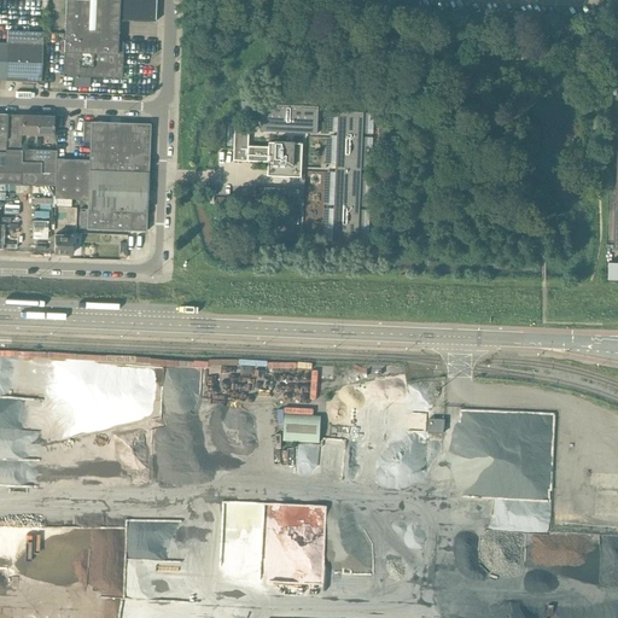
[(64,52),(63,75),(121,77),(123,42),(117,42),(118,21),(155,22),(156,0),(65,0),(64,52)]
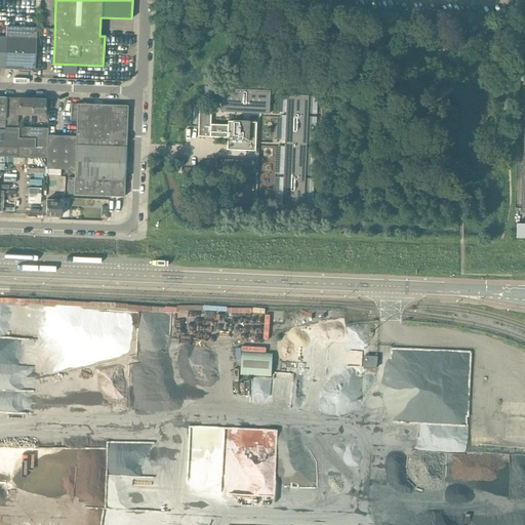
[(5,68),(34,70),(36,28),(6,26),(5,37),(6,37),(5,68)]
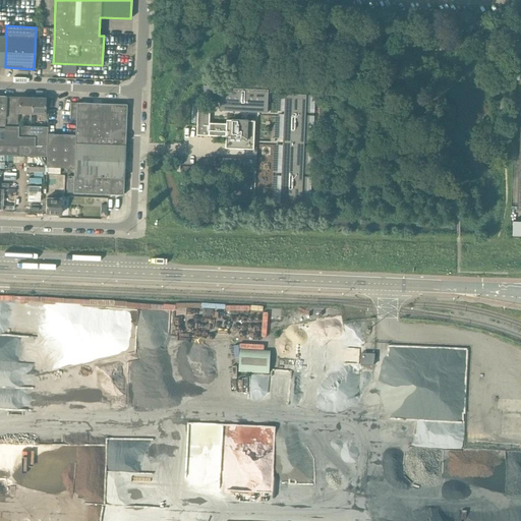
[(220,88),(220,111),(222,111),(236,112),(268,113),(268,102),(269,92),(269,90),(268,90),(269,83),(248,83),(245,82),(221,81),(221,88),(220,88)]
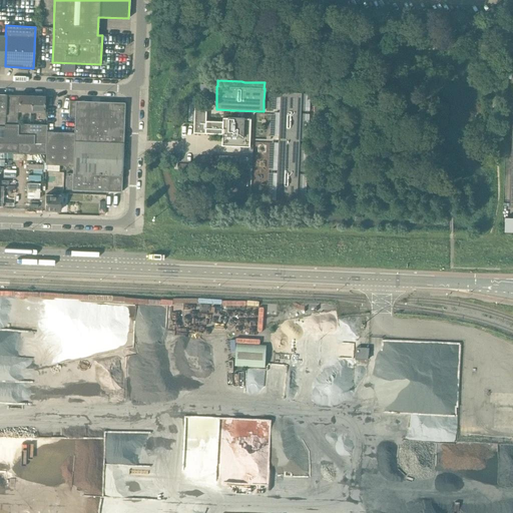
[(276,109),(281,109),(281,112),(276,112),(275,136),(279,137),(279,143),(274,143),(273,169),(278,169),(278,172),(272,172),(272,200),(276,200),(303,201),(304,174),(299,174),(299,171),(304,171),(305,144),(300,144),(301,141),(305,141),(306,113),(302,113),(302,111),(306,111),(307,94),(302,93),(281,92),(277,92),(276,109)]
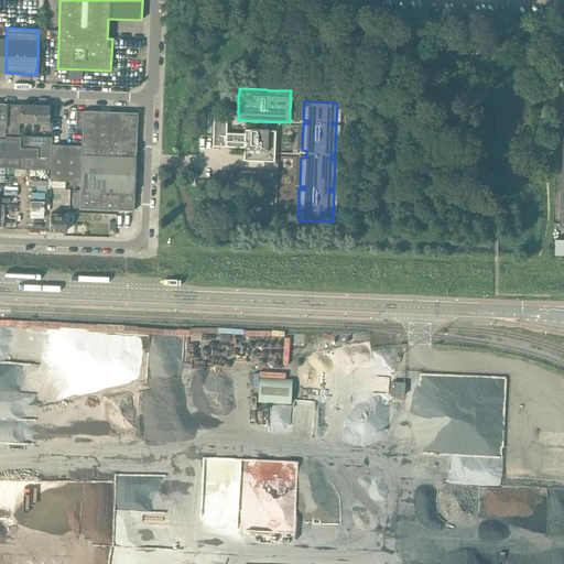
[(6,138),(19,139),(19,137),(20,122),(20,105),(19,105),(8,105),(7,128),(6,138)]
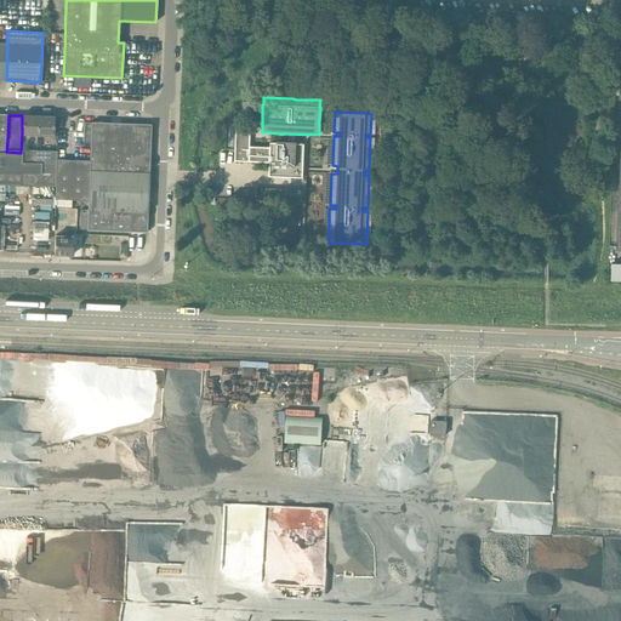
[(52,137),(53,117),(22,115),(22,135),(52,137)]
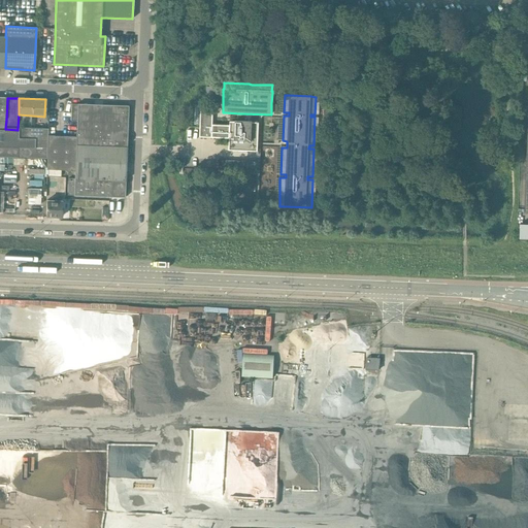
[(76,137),(48,136),(46,170),(75,171),(74,179),(68,178),(68,195),(74,196),(125,198),(129,106),(77,104),(77,105),(71,104),(71,121),(77,122),(76,137)]
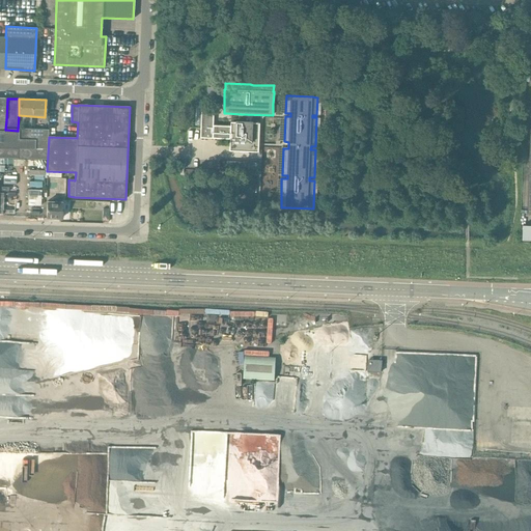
[(259,152),(260,123),(231,122),(231,126),(220,126),(214,124),(215,109),(202,109),(201,138),(214,139),(231,139),(230,151),(259,152)]
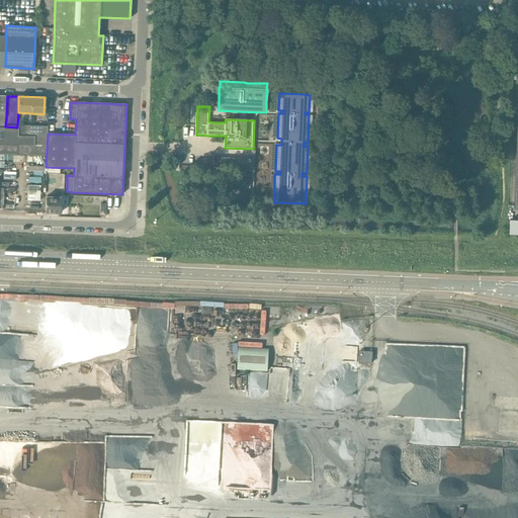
[(47,126),(17,125),(17,127),(17,138),(18,138),(47,139),(47,126)]
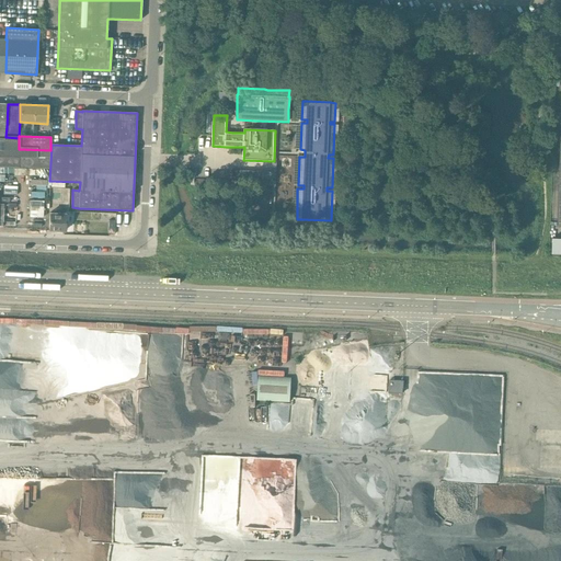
[(0,156),(20,157),(19,169),(49,170),(50,150),(20,149),(19,149),(19,138),(6,137),(6,139),(0,139),(0,156)]
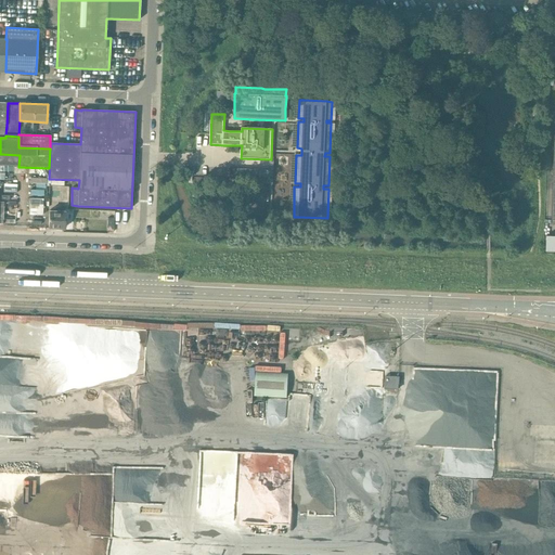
[(0,166),(18,167),(20,155),(0,154),(0,166)]
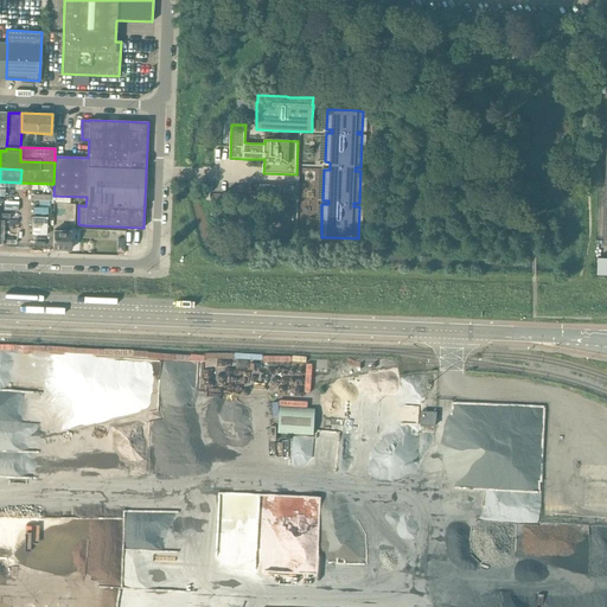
[(57,210),(57,221),(66,222),(66,210),(57,210)]
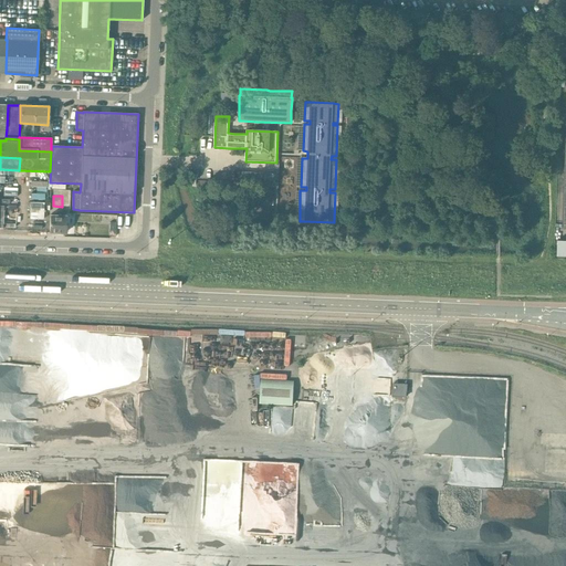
[(65,216),(50,216),(50,233),(65,233),(65,231),(67,232),(67,226),(65,226),(65,216)]
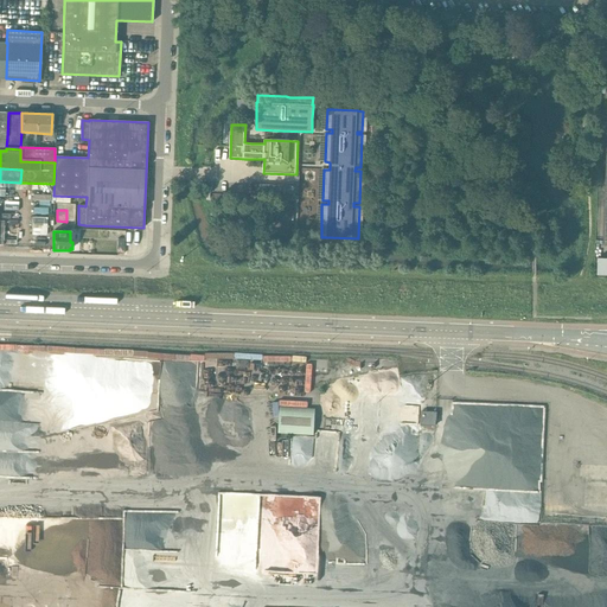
[(315,409),(280,407),(279,433),(314,435),(315,409)]
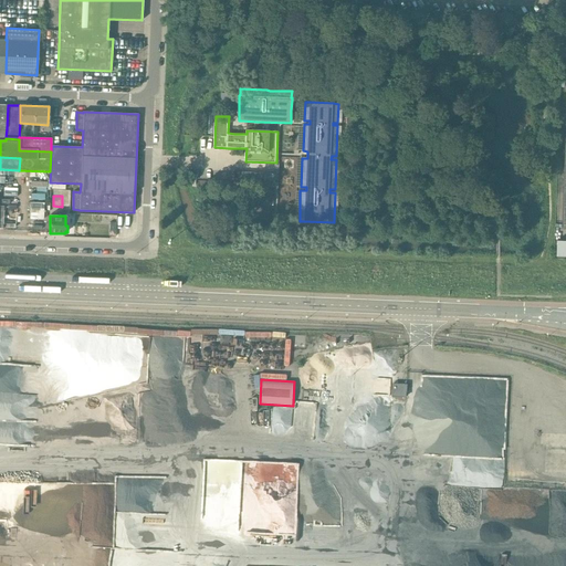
[(394,384),(392,397),(406,397),(406,391),(407,391),(407,385),(394,384)]
